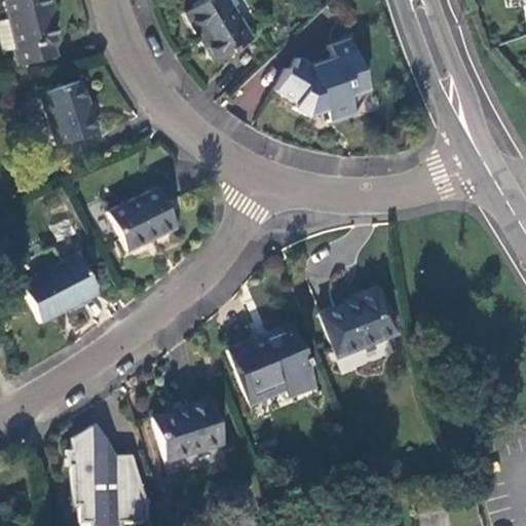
[(49,0),(2,0),(7,20),(14,48),(11,50),(15,65),(53,54),(51,40),(53,40),(46,9),(52,7),(49,0)]
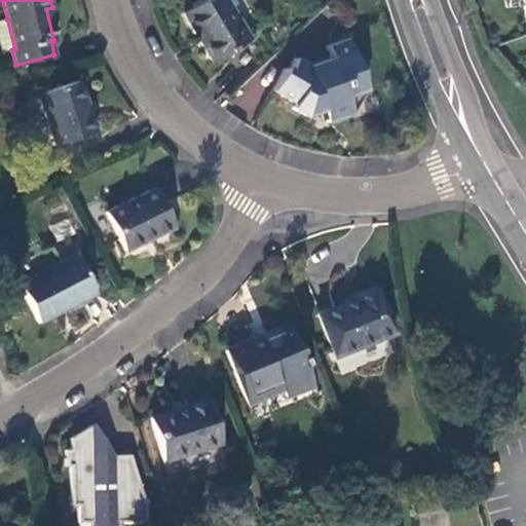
[(249,38),(225,0),(203,0),(183,12),(212,61),(249,38)]
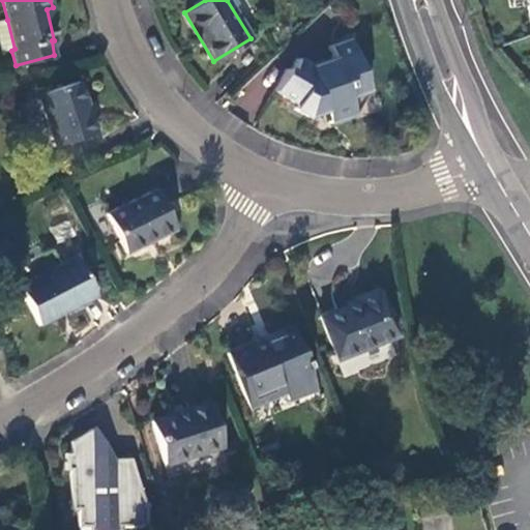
[(0,45),(2,53),(11,51),(15,49),(7,20),(0,21),(0,45)]
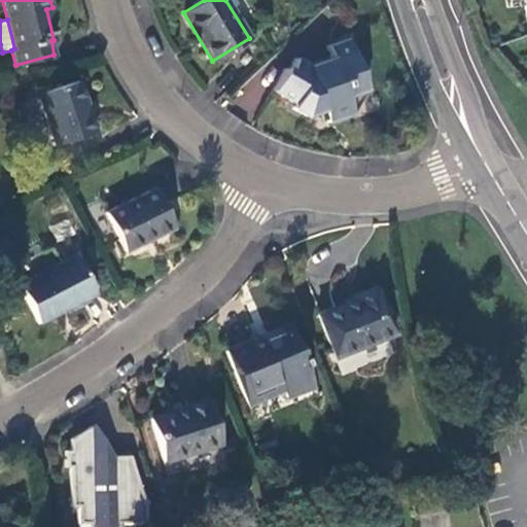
[(365,90),(349,38),(329,43),(334,57),(311,64),(296,57),(289,71),(284,68),(272,91),(293,103),(292,107),(306,115),(323,109),(328,121),(354,112),(348,96),(365,90)]
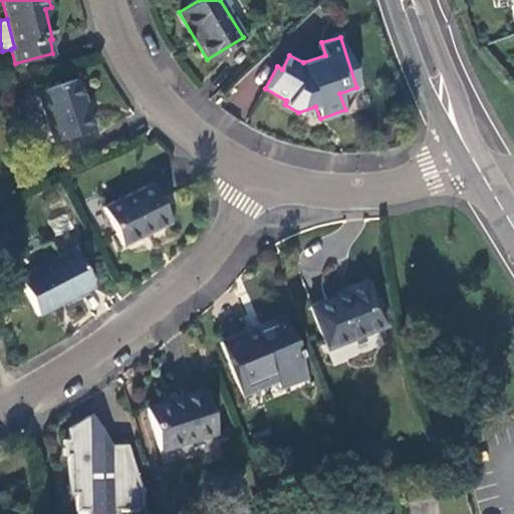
[(77,78),(34,92),(51,144),(94,129),(84,98),(77,78)]
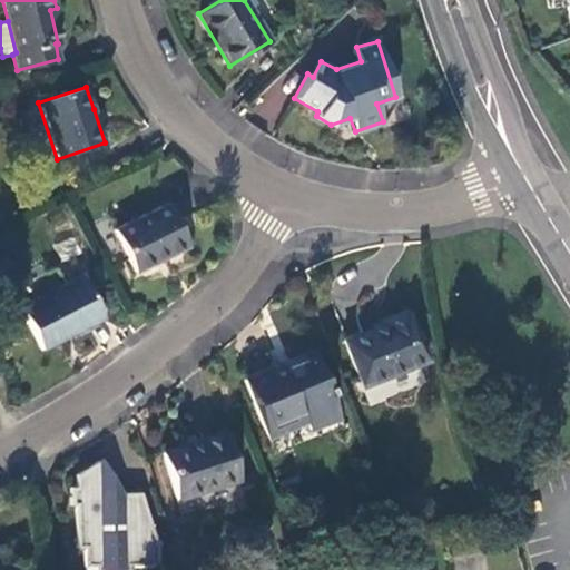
[(158,206),(111,228),(134,274),(188,248),(176,223),(166,203),(158,206)]
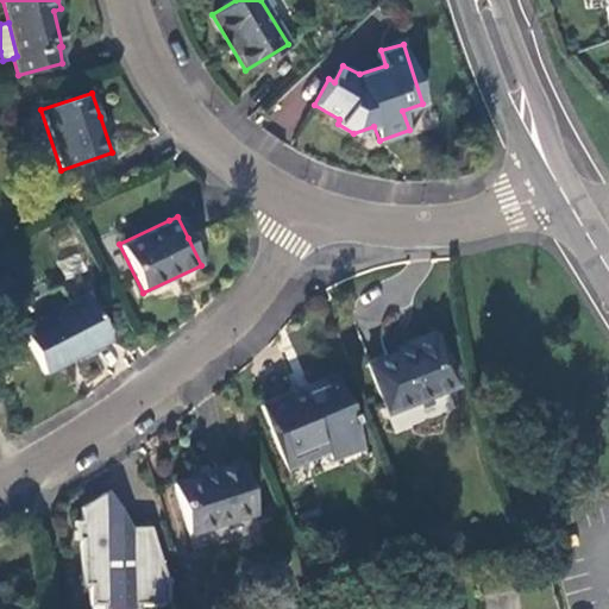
[(86,293),(19,327),(44,377),(111,343),(86,293)]
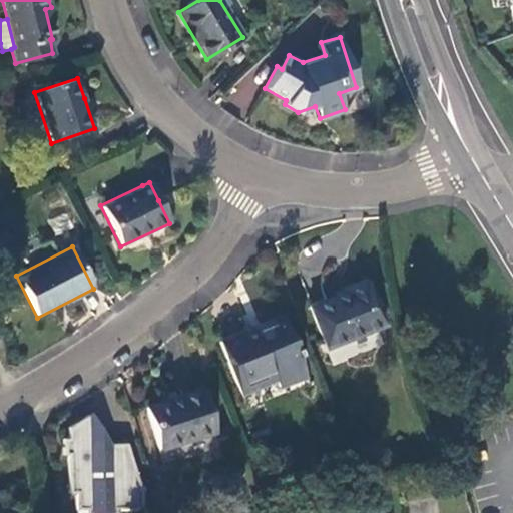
[(325,351),(387,327),(368,281),(365,282),(363,279),(341,288),(338,289),(340,292),(311,303),(306,305),(322,344),(325,351)]
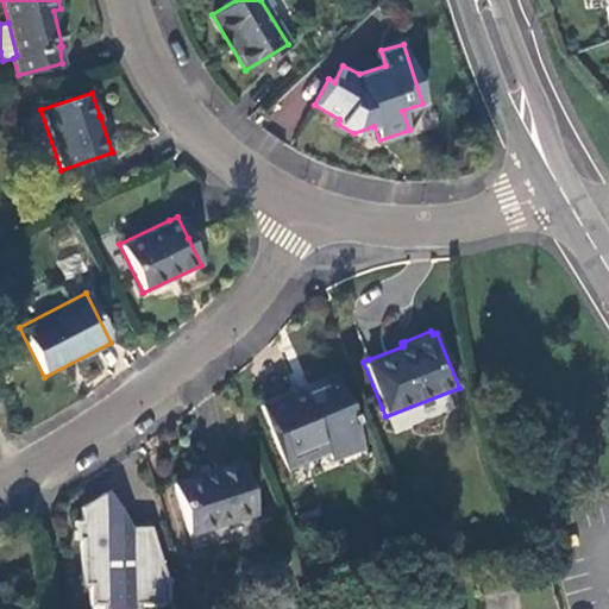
[(343,403),(332,376),(308,385),(295,391),(294,389),(263,401),(258,403),(286,471),(327,454),(331,463),(363,450),(345,402),(343,403)]
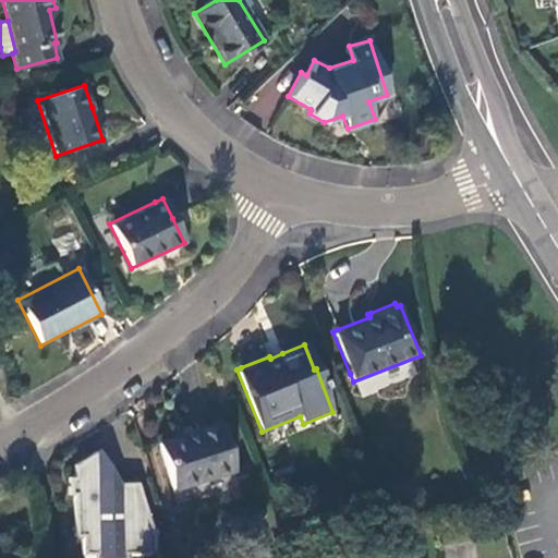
[(214,423),(156,441),(172,492),(234,472),(218,422),(214,423)]
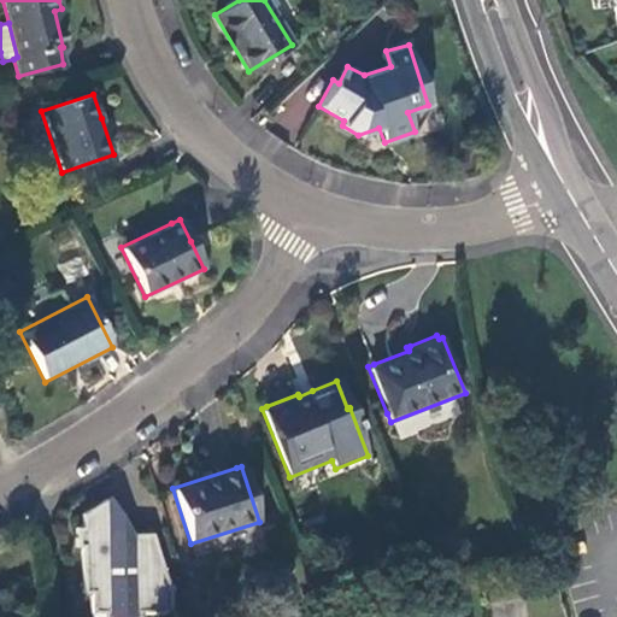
[(81,515),(82,527),(87,527),(95,544),(107,544),(109,548),(129,548),(129,534),(133,534),(110,497),(81,515)]
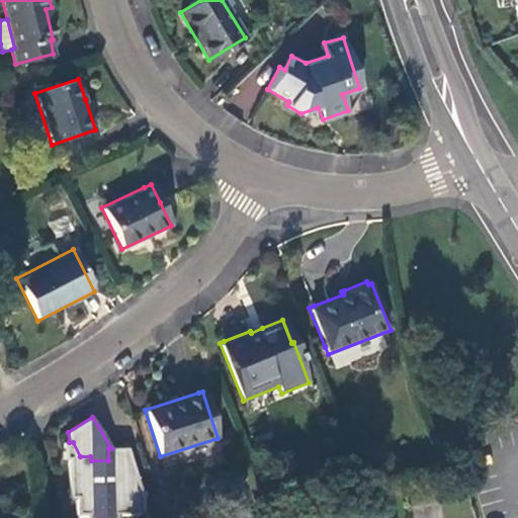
[(111,448),(108,448),(108,460),(91,460),(90,456),(80,456),(73,442),(69,442),(64,442),(65,457),(69,458),(70,496),(77,497),(78,514),(86,513),(85,517),(86,517),(103,517),(116,517),(115,513),(142,513),(141,497),(126,448),(111,448)]
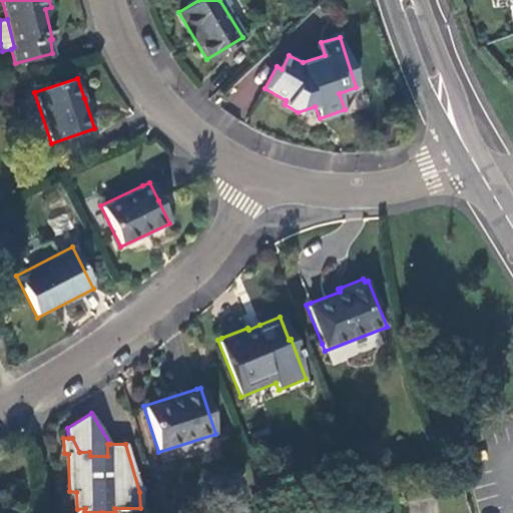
All buildings are outlined.
